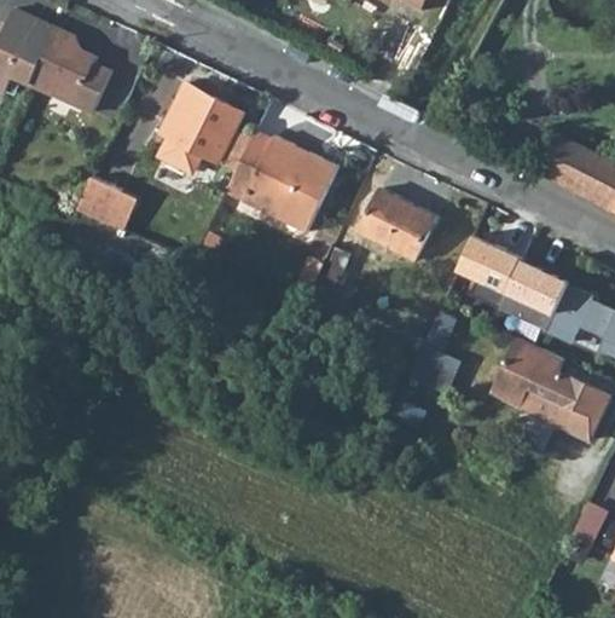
[(427,0),(396,0),(421,12),(427,0)]
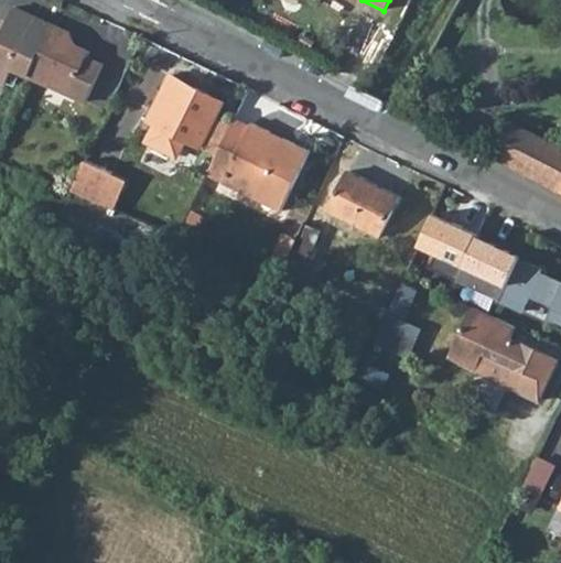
[(24,76),(47,26),(8,9),(0,25),(0,84),(2,85),(9,69),(24,76)]
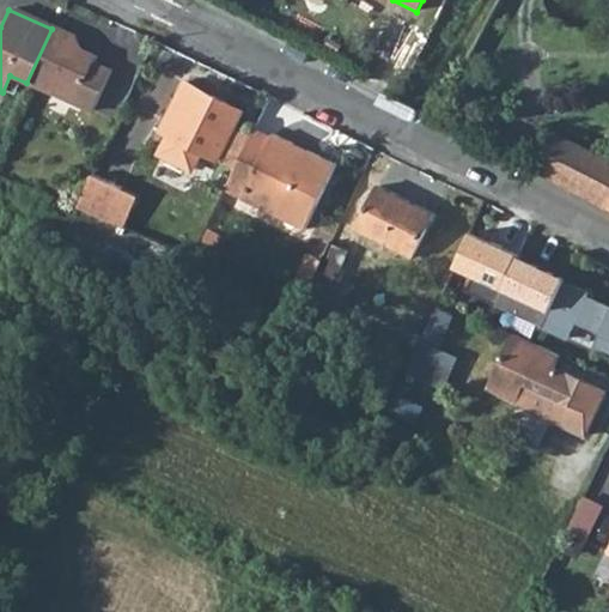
[(52,29),(26,83),(90,111),(109,70),(91,62),(95,55),(68,44),(71,37),(52,29)]
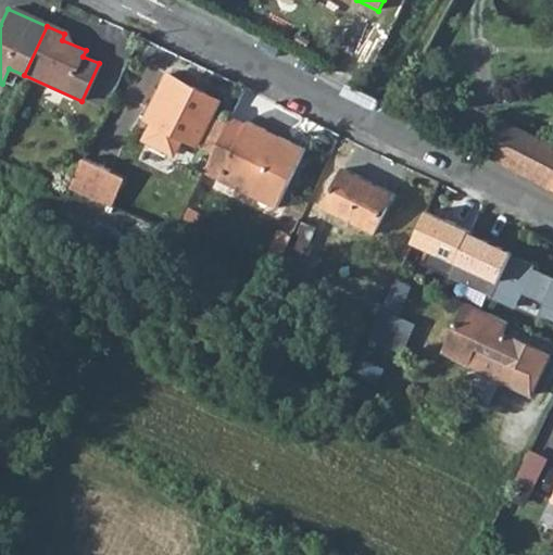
[(204,131),(220,101),(166,74),(143,118),(149,121),(136,142),(170,161),(179,141),(196,148),(204,131)]
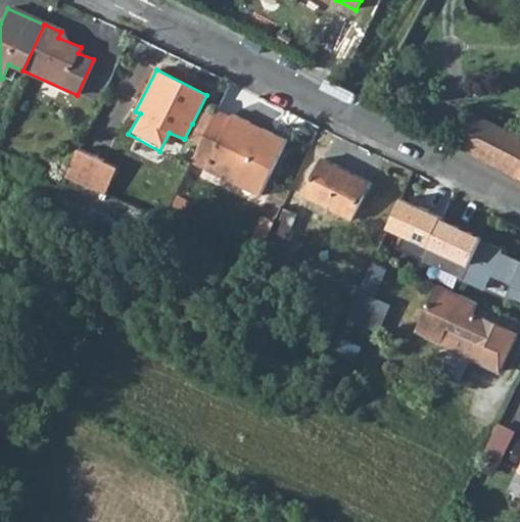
[(229,117),(218,111),(207,132),(198,148),(193,158),(204,164),(202,168),(255,195),(283,141),(231,115),(229,117)]
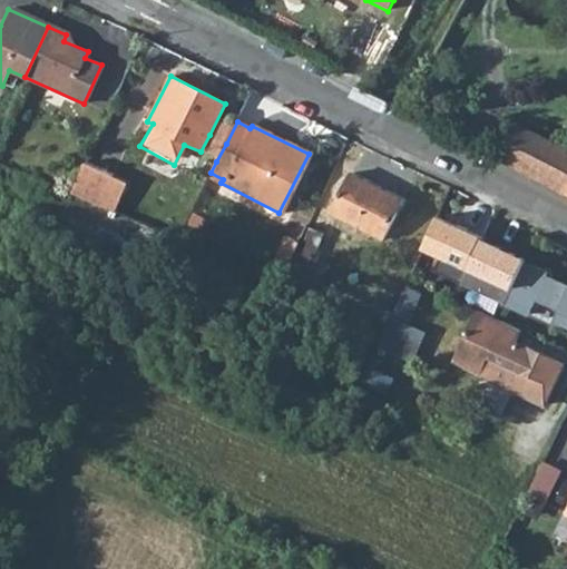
[(566,151),(516,125),(499,159),(566,194),(566,151)]
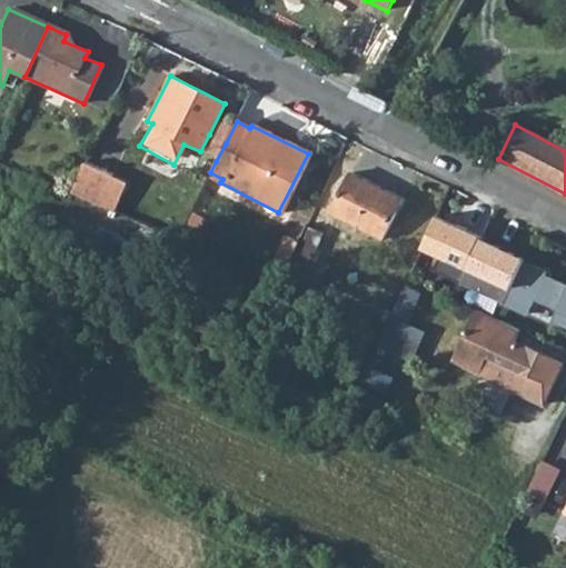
[(209,135),(200,151),(199,152),(216,161),(226,143),(209,135)]
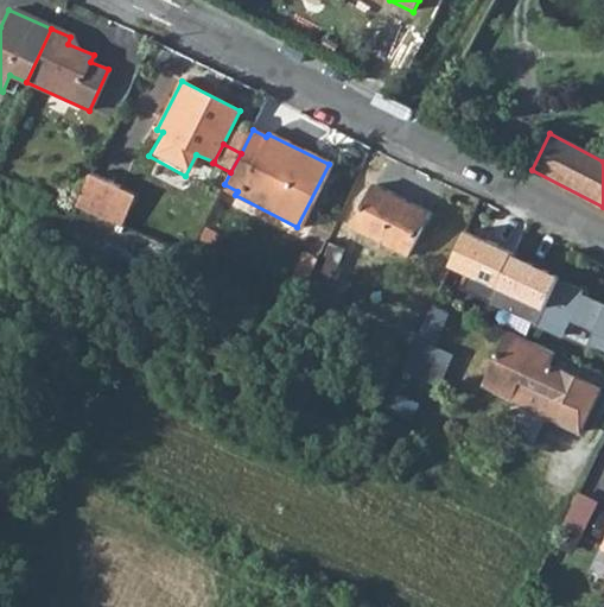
[(76,206),(102,217),(116,187),(90,174),(76,206)]
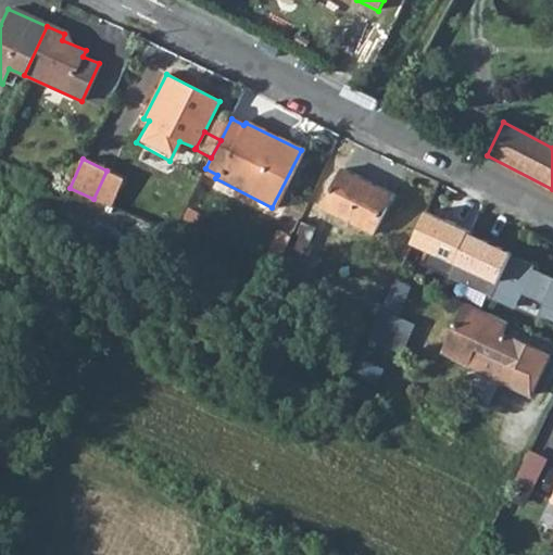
[(107,171),(93,199),(108,205),(122,177),(107,171)]
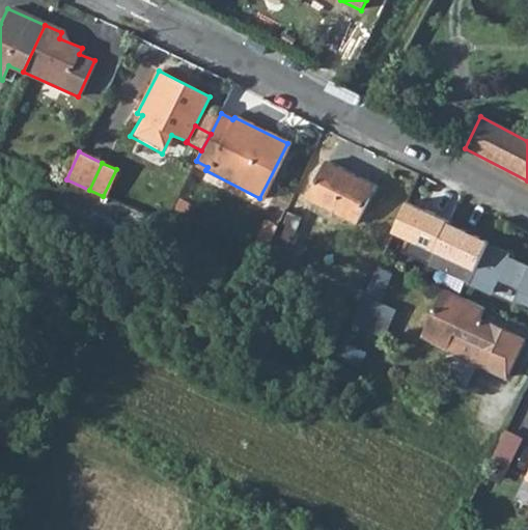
[(354,223),(372,187),(325,163),(307,200),(354,223)]
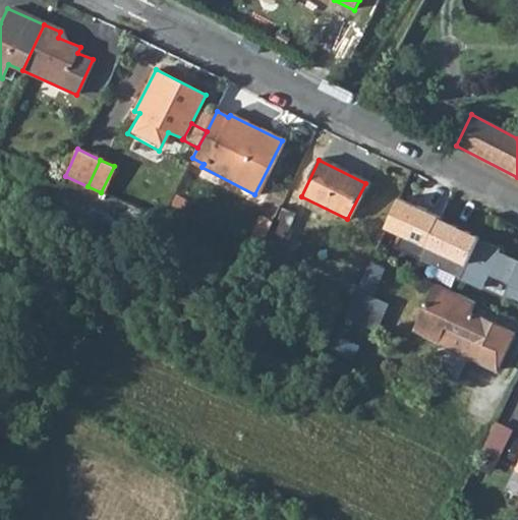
[(420,257),(437,219),(438,216),(396,196),(382,227),(399,235),(392,248),(418,261),(420,257)]
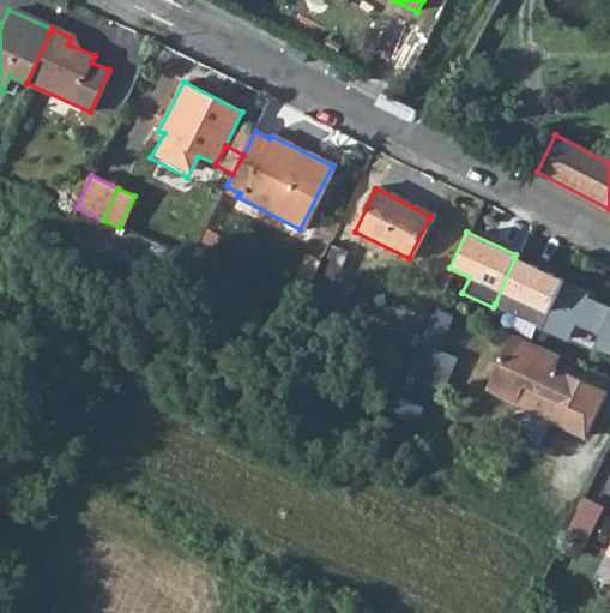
[(332,280),(334,280),(345,256),(331,250),(310,298),(322,302),(332,280)]
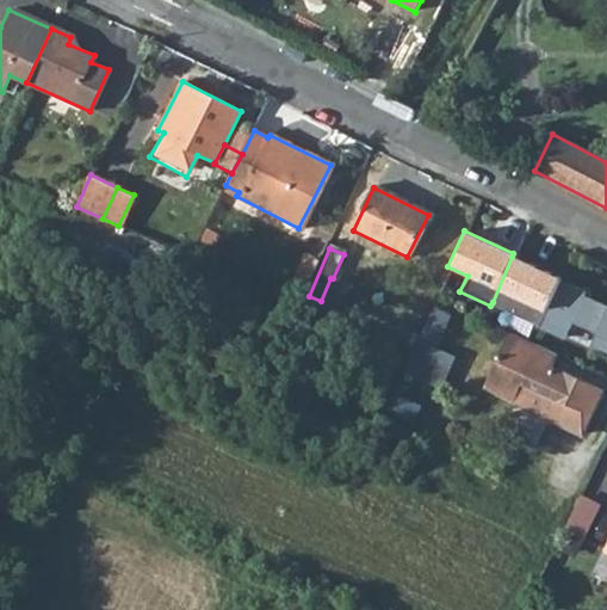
[(540,322),(559,278),(512,257),(493,302),(540,322)]
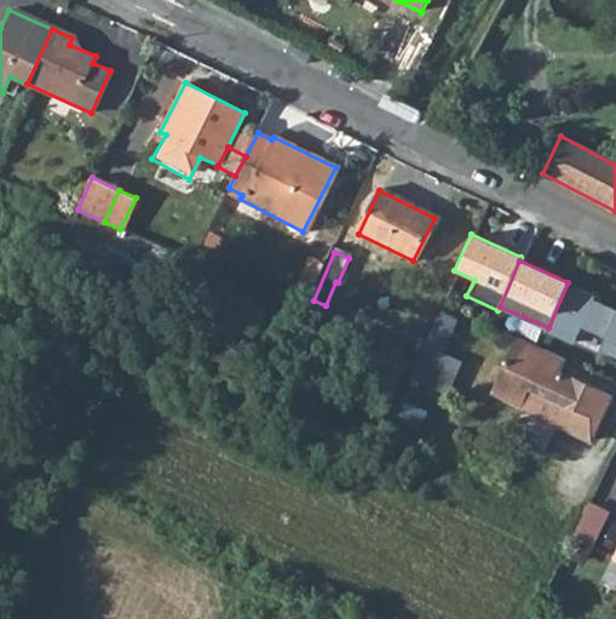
[(592,296),(568,285),(548,327),(547,332),(570,343),(577,326),(606,339),(602,351),(615,357),(615,311),(589,299),(592,296)]
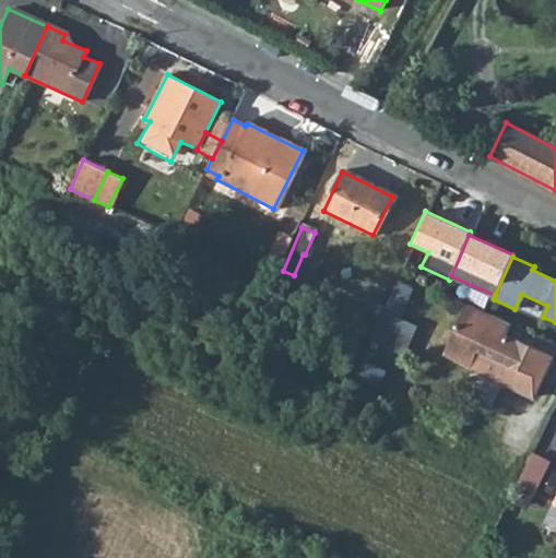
[(512,325),(465,305),(445,354),(469,366),(476,349),(506,364),(499,378),(532,393),(548,358),(506,339),(512,325)]
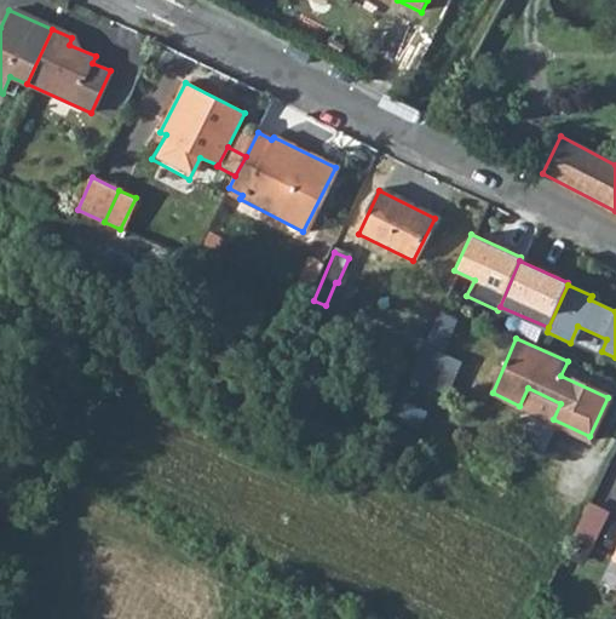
[(424,345),(412,371),(450,389),(462,364),(424,345)]
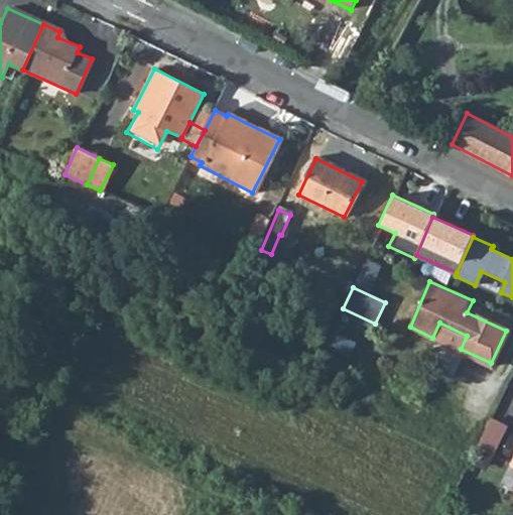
[(488,415),(465,459),(480,468),(504,424),(488,415)]
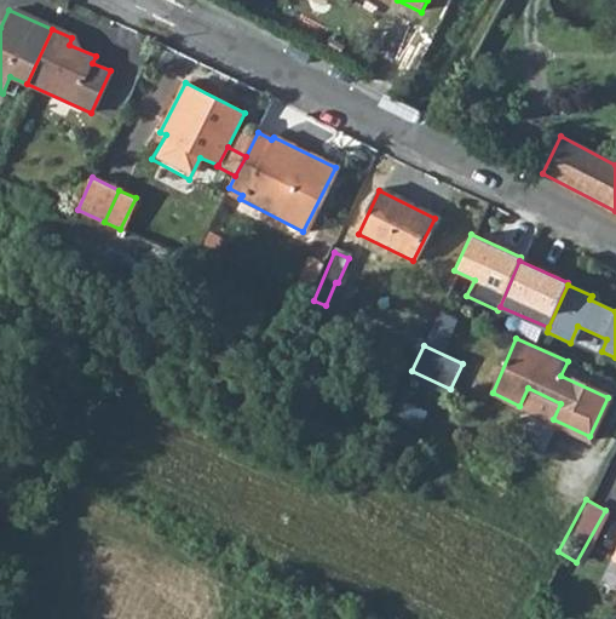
All buildings are outlined.
